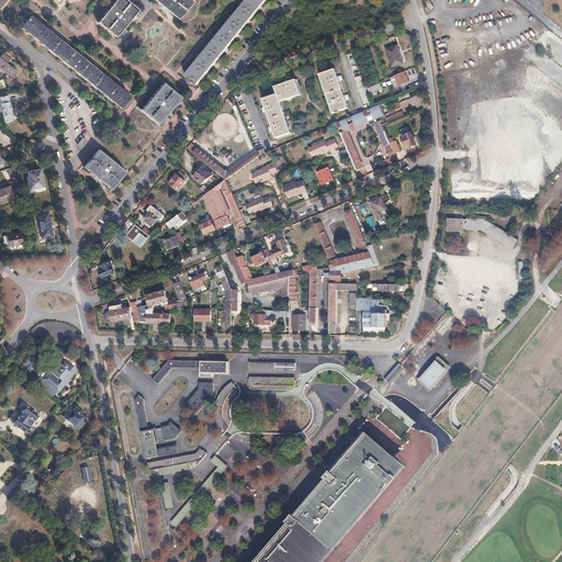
[(126,0),(114,0),(98,21),(115,36),(126,23),(138,9),(126,0)]
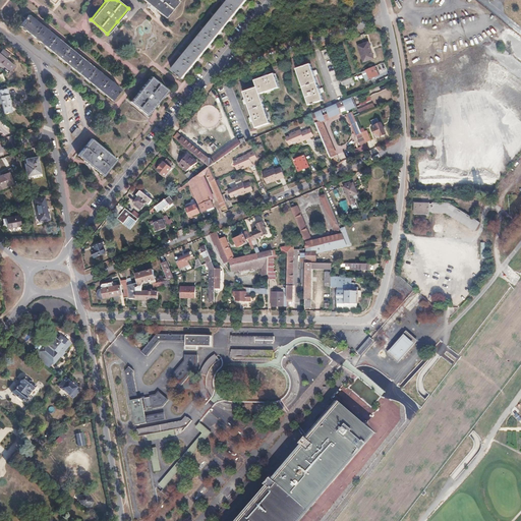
[(178,0),(143,0),(152,7),(165,17),(179,1),(178,0)]
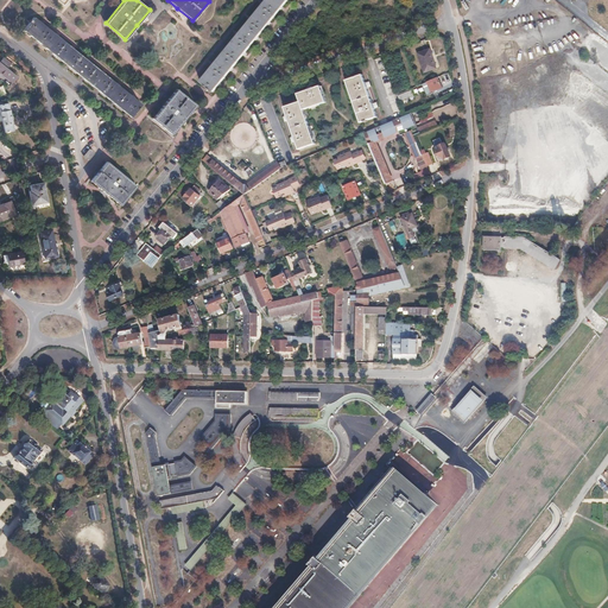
[(214,65),(201,82),(213,92),(287,0),(266,0),(264,5),(251,20),(239,35),(228,49),(214,65)]
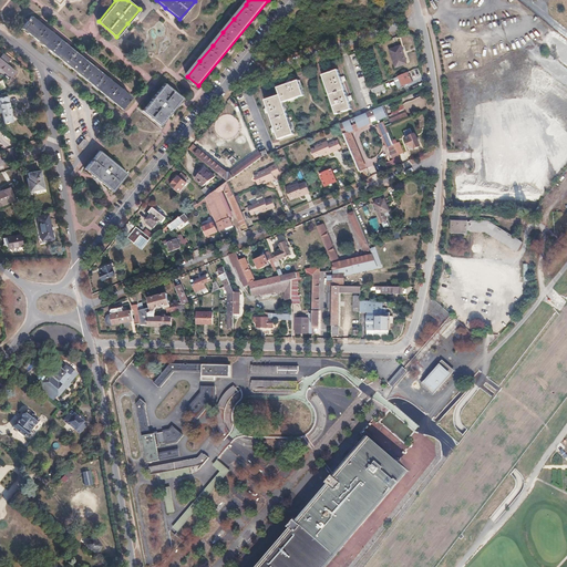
[(24,18),(20,22),(23,24),(21,28),(122,109),(131,98),(124,92),(111,81),(95,69),(81,57),(68,44),(53,33),(31,16),(28,20),(24,18)]
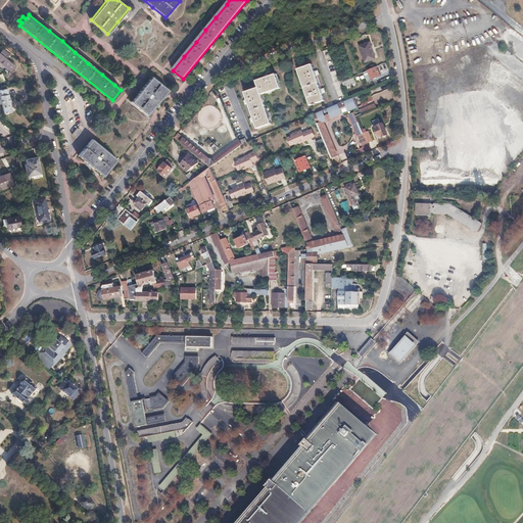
[(369,42),(359,45),(365,61),(375,57),(372,49),(369,42)]
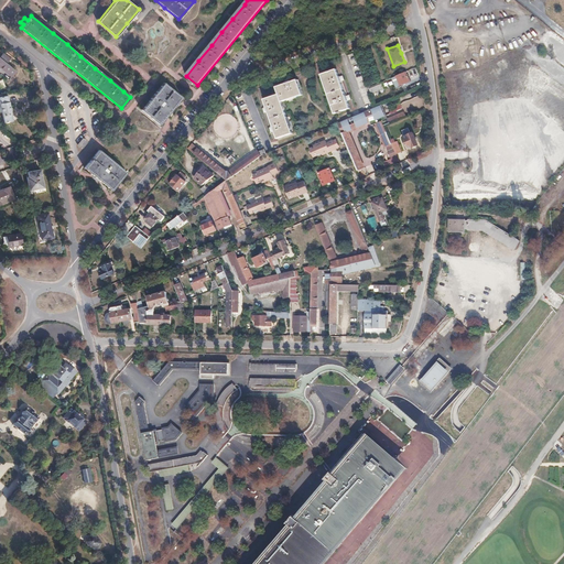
[(0,66),(11,75),(13,73),(17,75),(19,73),(7,63),(10,58),(3,53),(0,56),(0,66)]
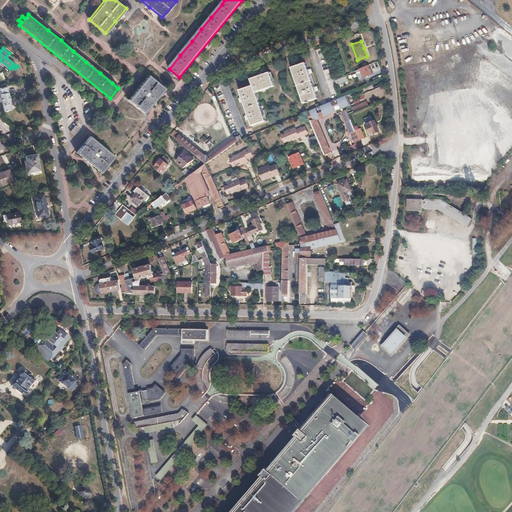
[(305,62),(292,67),(293,71),(294,70),(298,81),(297,81),(299,88),(300,88),(303,99),(304,102),(317,98),(315,91),(316,91),(314,86),(314,87),(309,73),(310,73),(308,69),(305,62)]
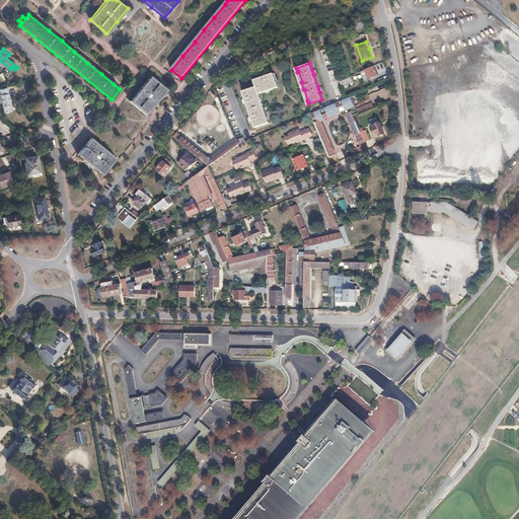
[(373,65),(360,71),(360,73),(365,71),(365,73),(364,73),(366,77),(367,77),(368,78),(376,74),(373,65)]
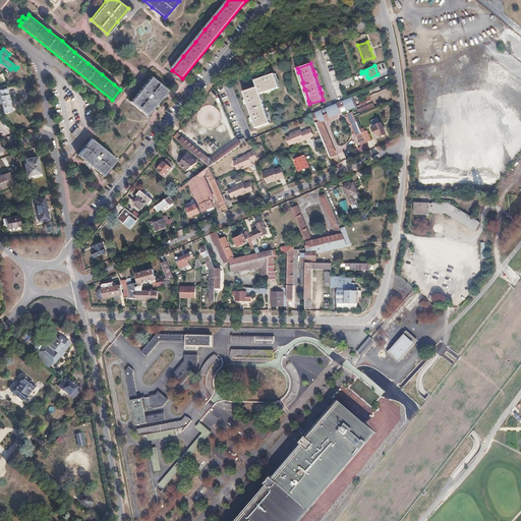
[(257,87),(244,92),(246,99),(245,99),(247,103),(248,103),(252,116),(252,117),(253,121),(254,120),(256,127),(271,123),(269,119),(265,109),(266,108),(263,101),(259,94),(267,92),(267,91),(274,89),(280,88),(275,73),(269,75),(269,74),(265,76),(255,79),(257,87)]
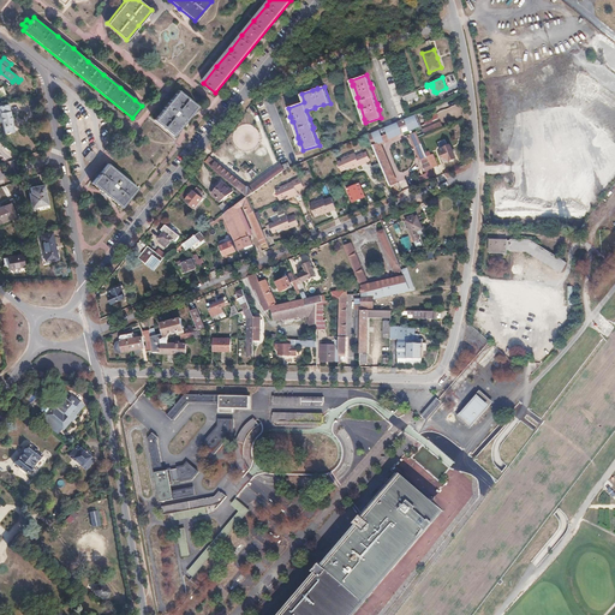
[(178,90),(154,119),(174,136),(198,106),(178,90)]
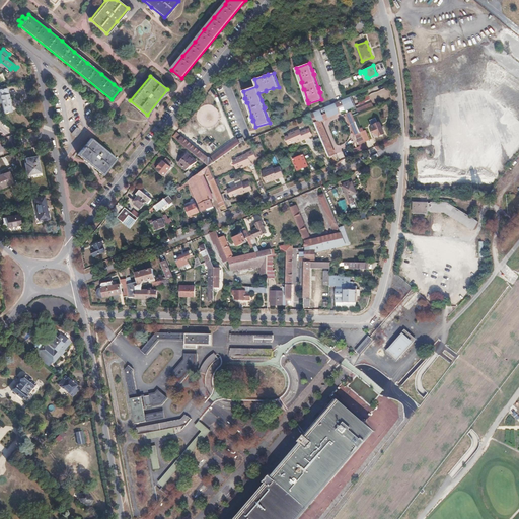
[(6,87),(0,88),(0,98),(3,113),(11,112),(6,87)]
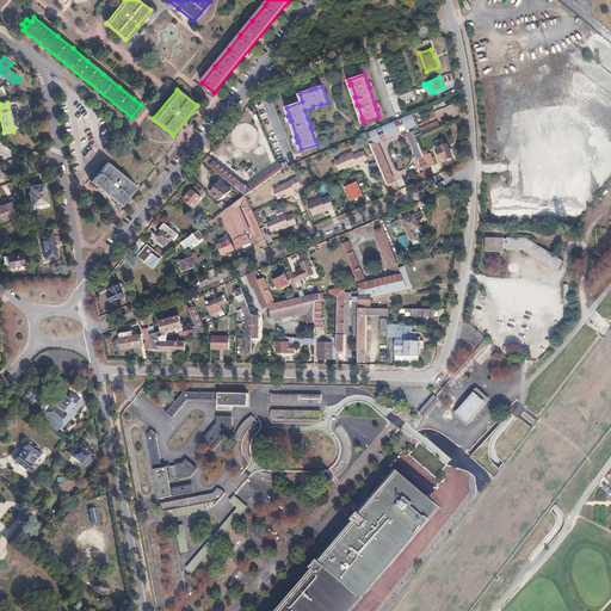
[(405,116),(366,133),(388,184),(394,181),(377,142),(415,125),(411,113),(405,116)]
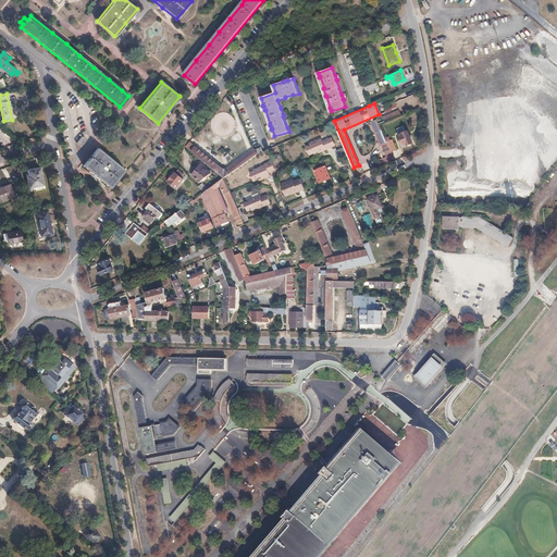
[(384,116),(372,121),(383,148),(388,145),(386,141),(380,124),(386,121),(384,116)]
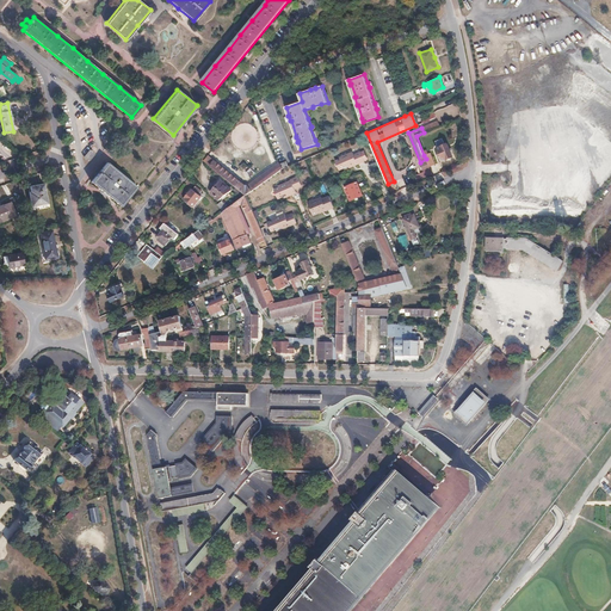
[(448,143),(436,148),(442,160),(446,159),(452,156),(448,143)]
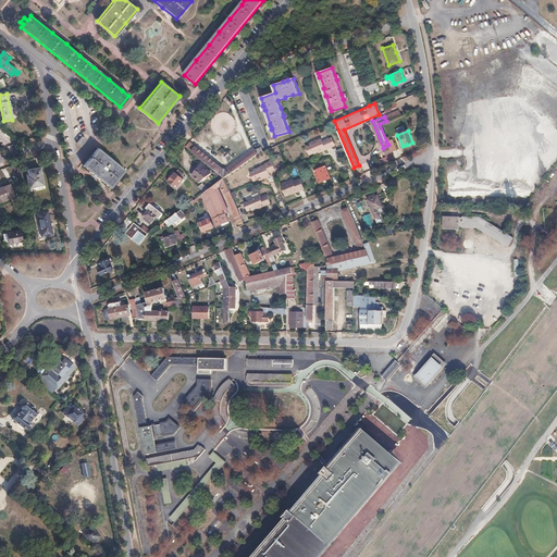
[(83,136),(77,143),(81,146),(86,139),(83,136)]
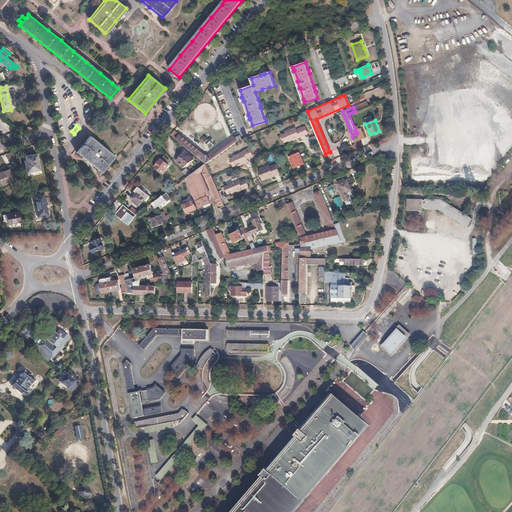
[(285,132),(281,134),(284,141),(288,140),(289,141),(306,134),(303,126),(299,128),(299,129),(297,130),(295,126),(284,131),(285,132)]
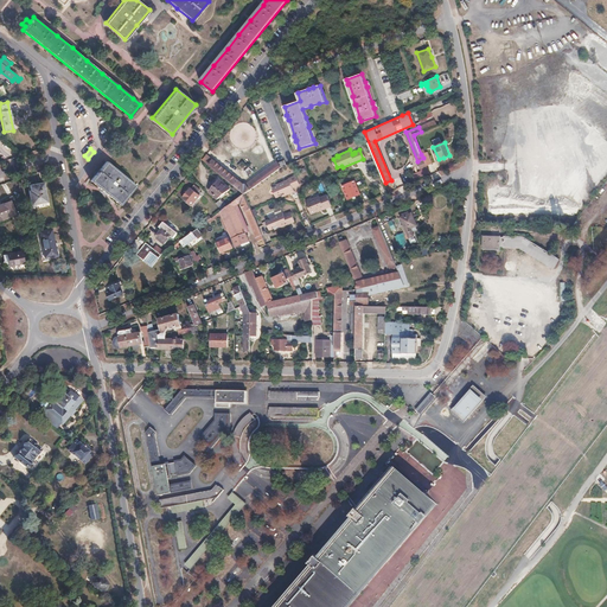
[(427,152),(421,154),(423,158),(423,159),(426,165),(432,163),(427,152)]
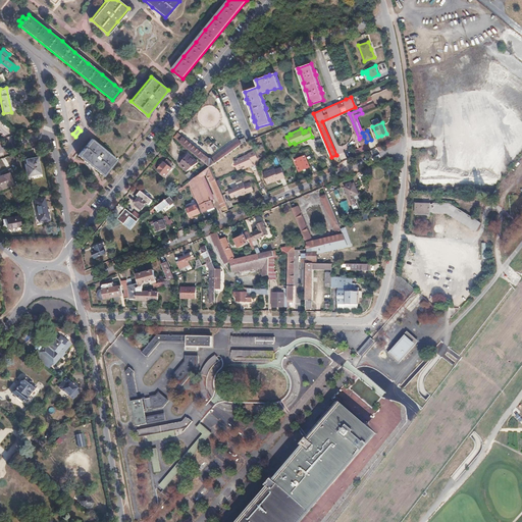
[(177,132),(173,137),(180,142),(185,137),(177,132)]
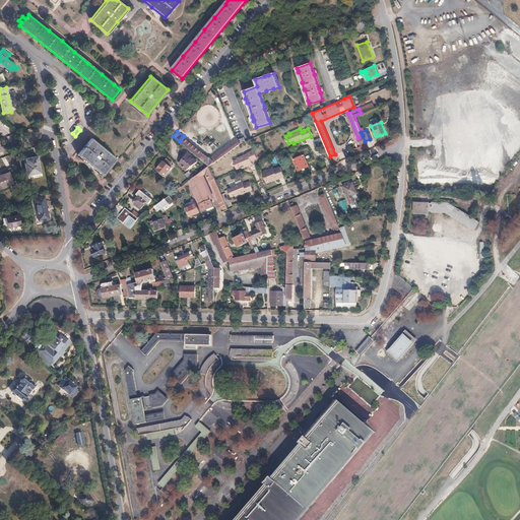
[(184,136),(180,141),(209,166),(241,143),(238,140),(237,139),(211,157),(209,157),(184,136)]
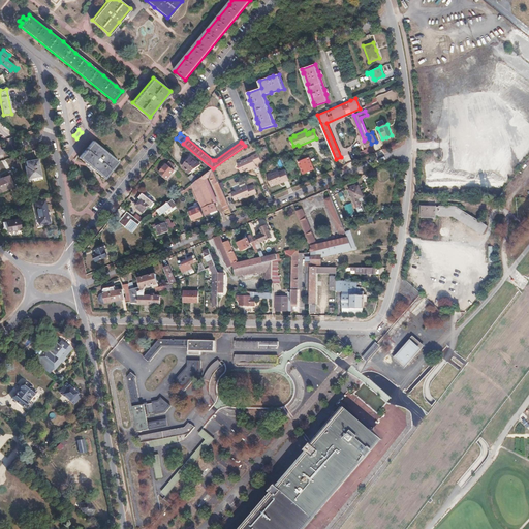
[(93,141),(79,157),(104,178),(118,161),(93,141)]
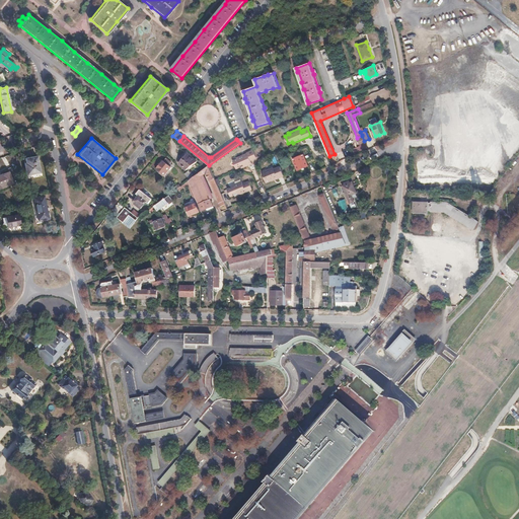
[(209,147),(213,142),(208,138),(204,142),(209,147)]
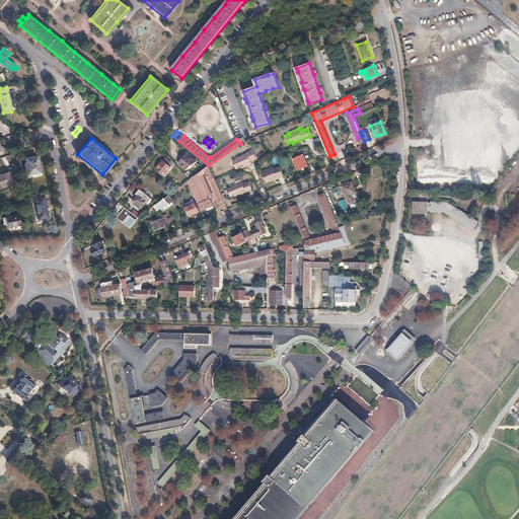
[(214,143),(209,147),(213,151),(218,147),(214,143)]
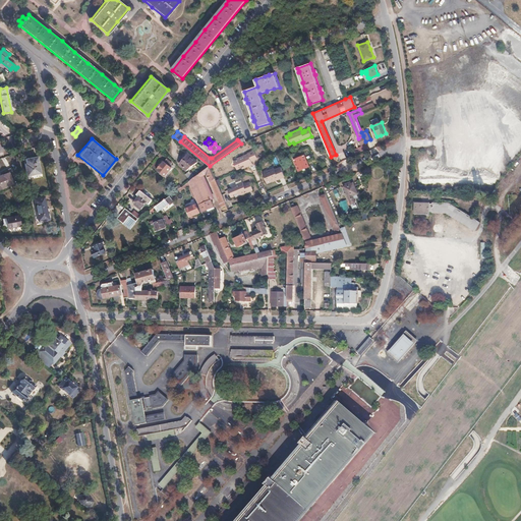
[(237,158),(233,160),(236,168),(240,166),(241,168),(252,163),(251,160),(257,158),(253,150),(236,157),(237,158)]
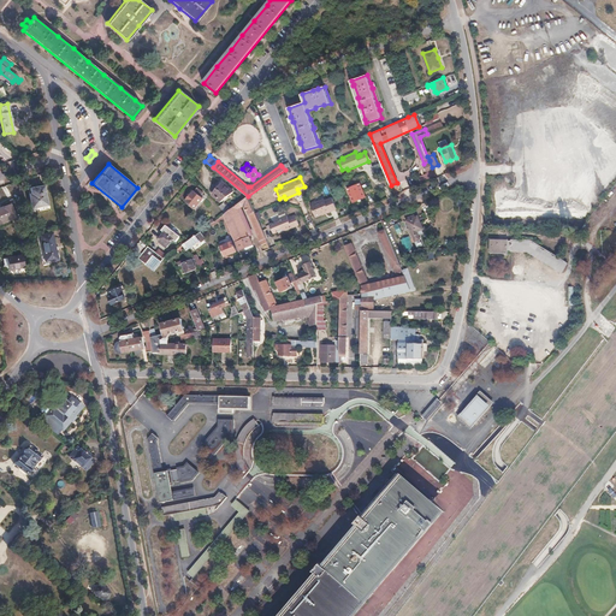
[(221,183),(214,193),(223,201),(235,193),(221,183)]
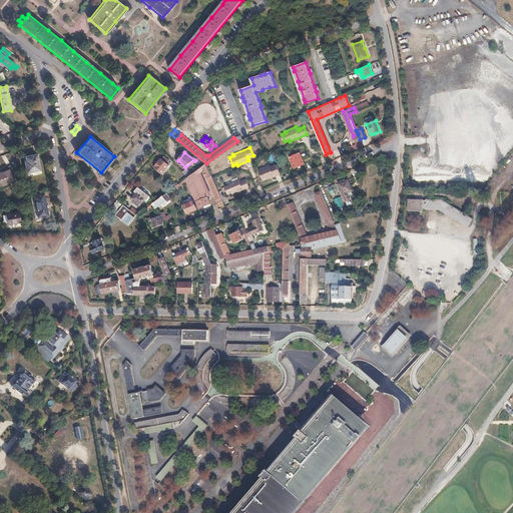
[(300,152),(290,157),(295,167),(305,163),(300,152)]
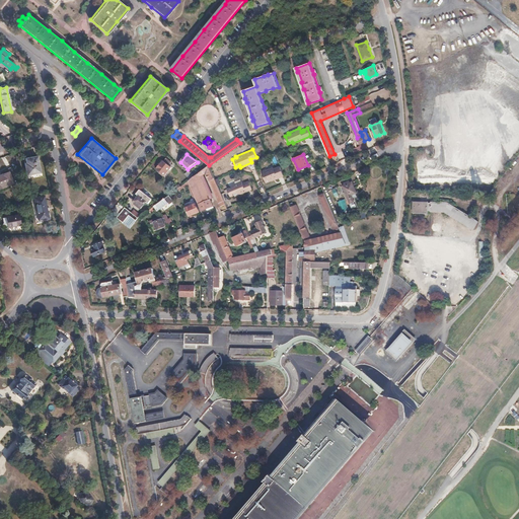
[(26,162),(24,162),(26,174),(40,172),(36,155),(25,157),(26,162)]
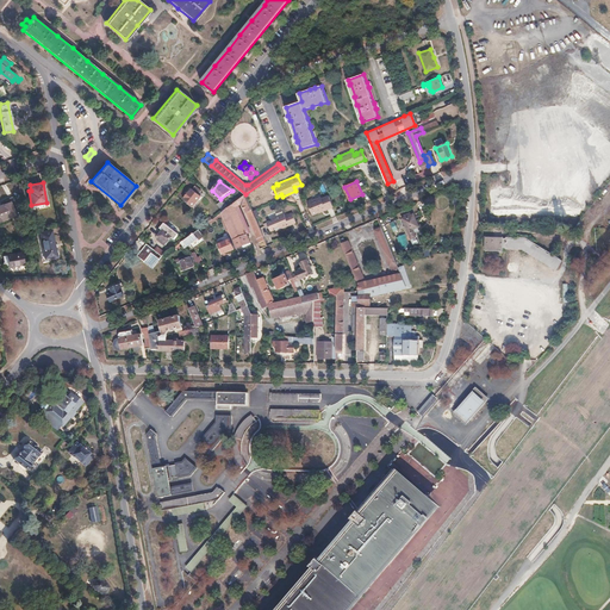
[(192,188),(184,198),(193,206),(201,197),(199,194),(201,191),(195,186),(192,190),(192,188)]
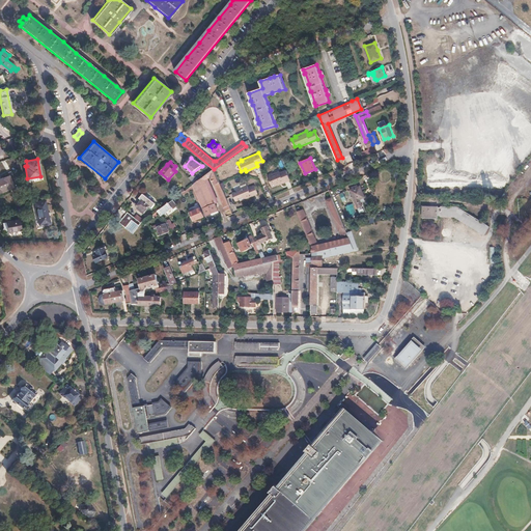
[(194,184),(194,185),(206,215),(214,213),(215,214),(219,212),(205,179),(212,177),(226,211),(230,208),(214,169),(200,179),(194,184)]
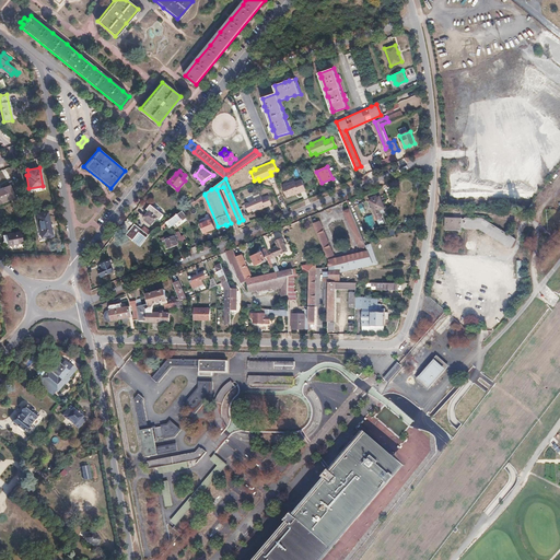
[(289,185),(283,187),(288,198),(306,189),(302,179),(295,182),(294,181),(288,184),(289,185)]
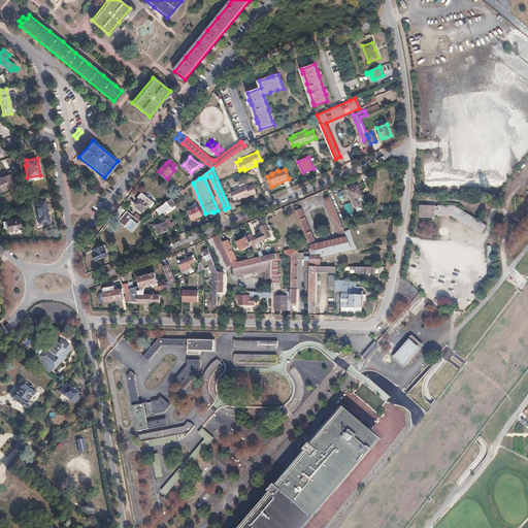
[(9,175),(0,177),(0,191),(12,187),(15,186),(14,178),(11,171),(8,172),(9,175)]
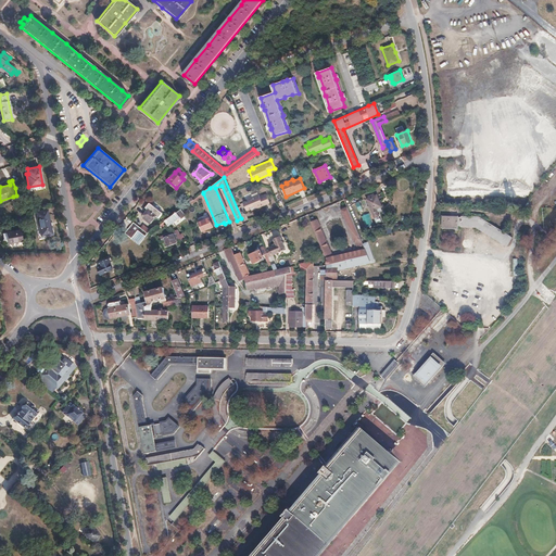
[(203,182),(198,186),(203,192),(210,188),(203,182)]
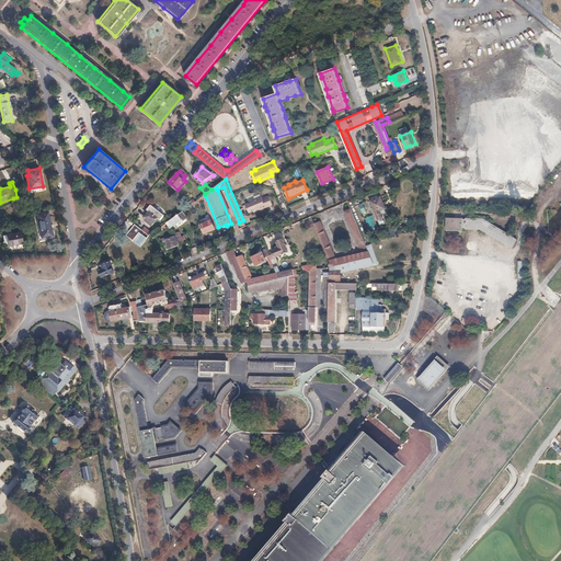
[(205,195),(193,204),(194,206),(204,198),(212,218),(204,221),(204,222),(201,225),(204,233),(206,232),(206,235),(212,232),(210,230),(218,227),(205,195)]
